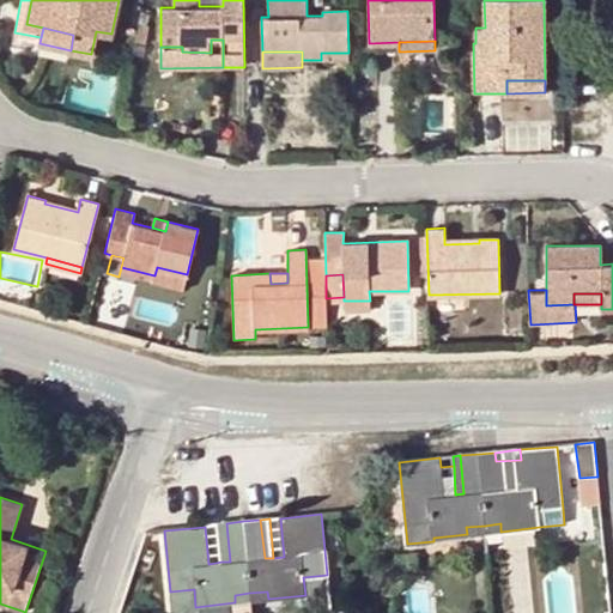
[(222,562),(230,562),(226,523),(218,525),(222,562)]
